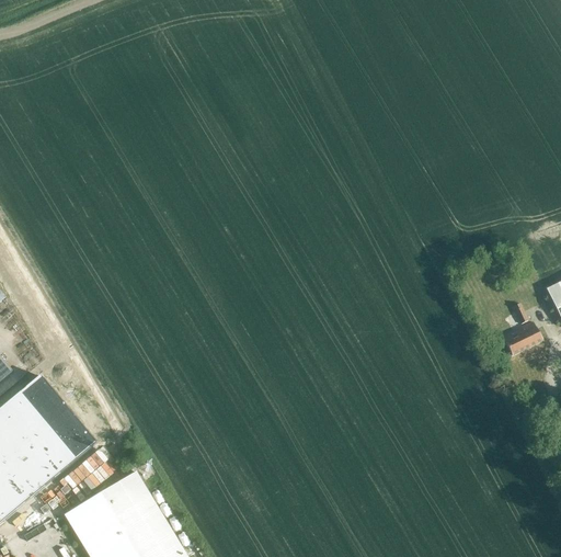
[(560,277),(546,286),(560,317),(560,277)]
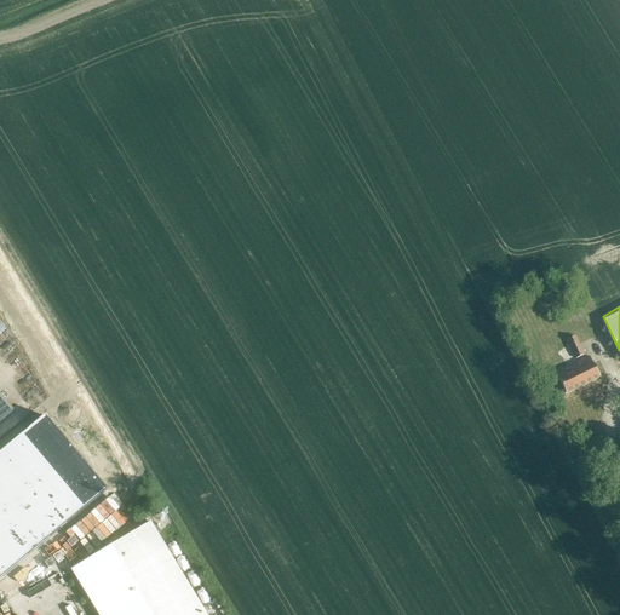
[(574,332),(566,335),(574,354),(583,350),(574,332)]
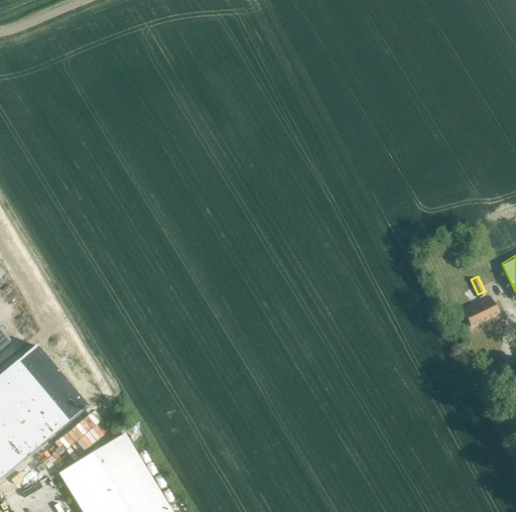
[(474,301),(463,307),(471,324),(499,309),(491,293),(481,297),(474,301)]
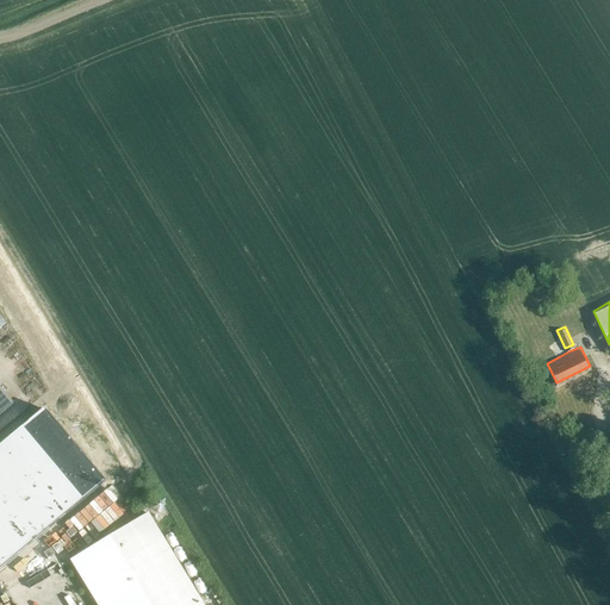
[(0,410),(13,400),(0,384),(0,410)]
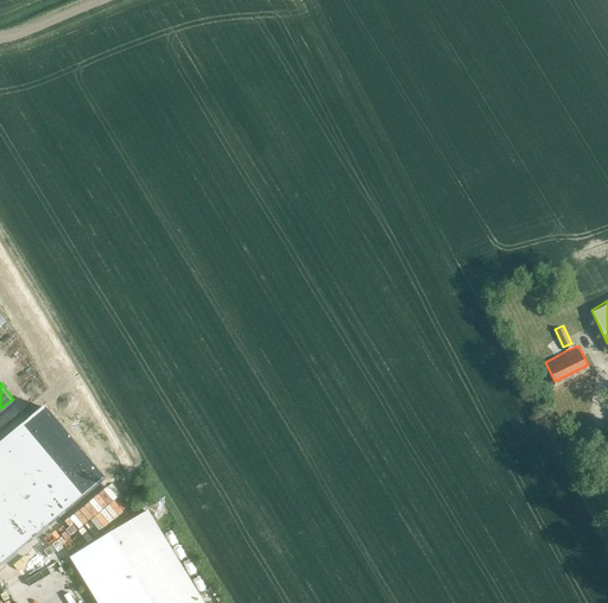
[(0,564),(105,477),(44,404),(0,439),(0,564)]
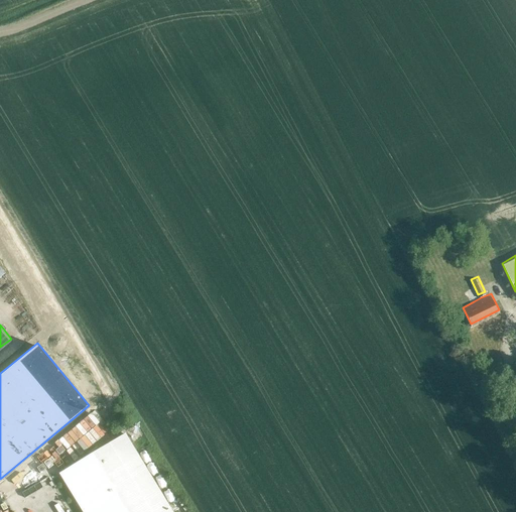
[(172,511),(124,431),(59,471),(84,511),(172,511)]
